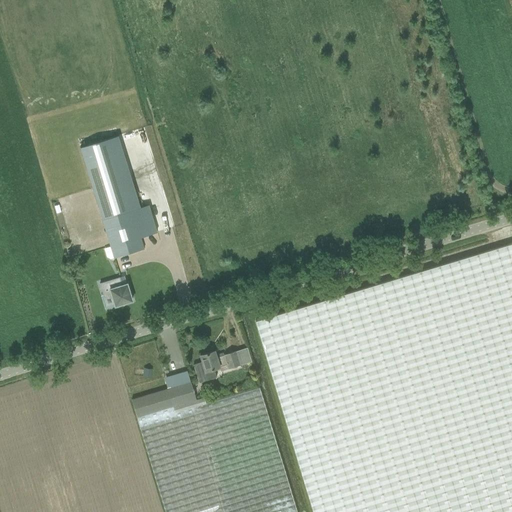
[(102,219),(114,258),(144,249),(140,237),(157,232),(148,205),(102,219)]
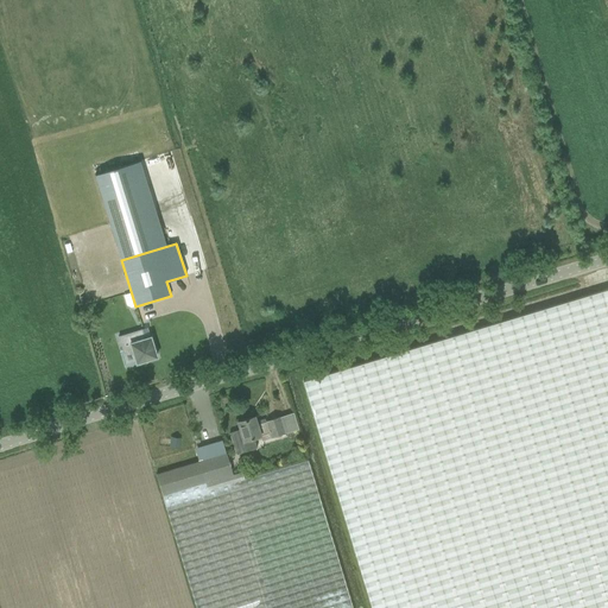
[(607,607),(607,289),(304,381),(372,607),(607,607)]
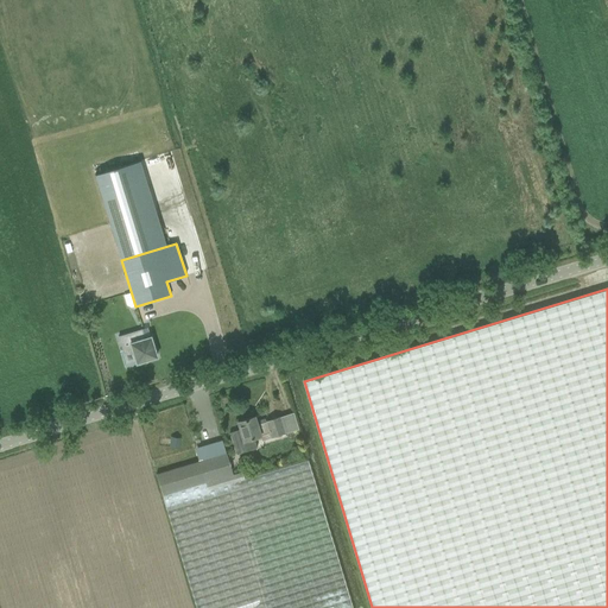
[(137,363),(157,358),(151,337),(145,339),(143,329),(118,336),(124,354),(133,350),(137,363)]
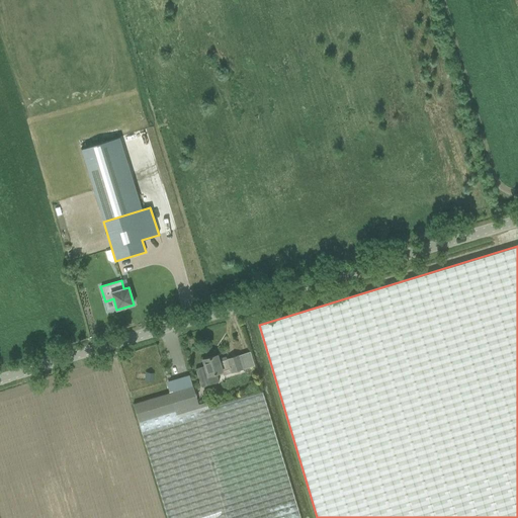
[(202,359),(204,365),(195,368),(201,387),(219,381),(216,372),(223,370),(224,374),(231,372),(243,369),(238,355),(227,359),(220,362),(217,355),(202,359)]
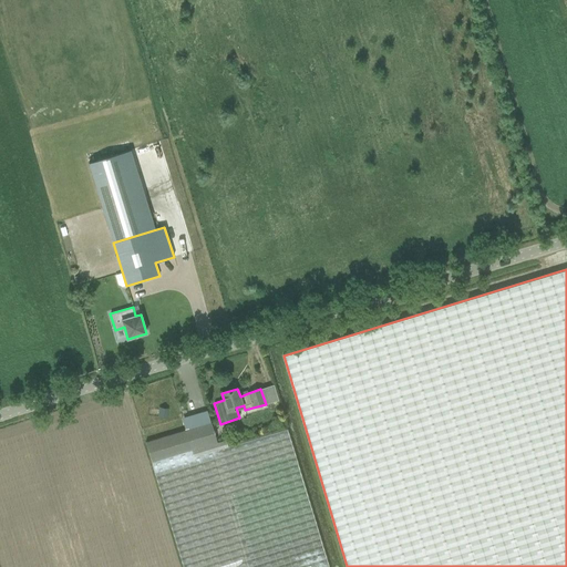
[(158,416),(167,418),(168,409),(160,408),(158,416)]
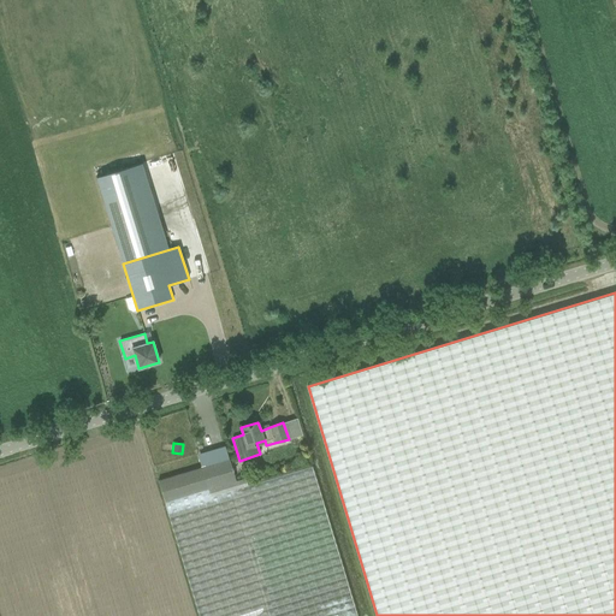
[(165,503),(199,615),(359,615),(314,466),(247,486),(244,479),(236,481),(230,460),(159,480),(165,503)]
